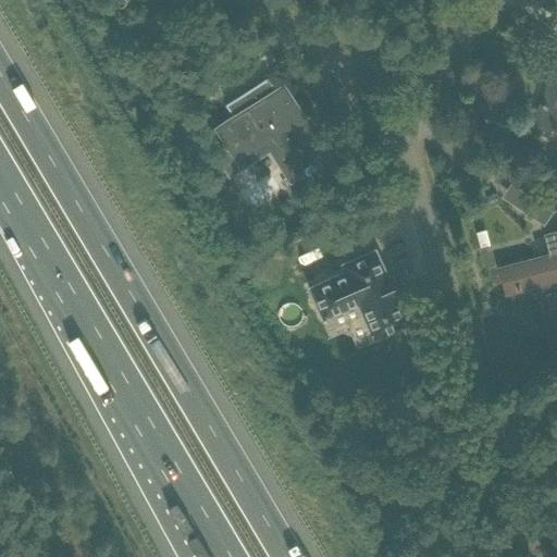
[(556,57),(556,59),(552,71),(555,72),(534,123),(556,131),(556,57)]
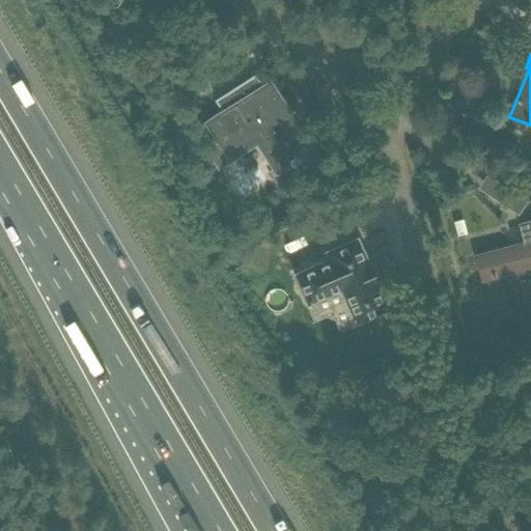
[(312,148),(270,82),(268,83),(271,88),(267,91),(255,74),(215,100),(221,110),(203,121),(216,142),(204,149),(218,169),(256,144),(272,168),(270,170),(279,185),(299,171),(292,161),(312,148)]
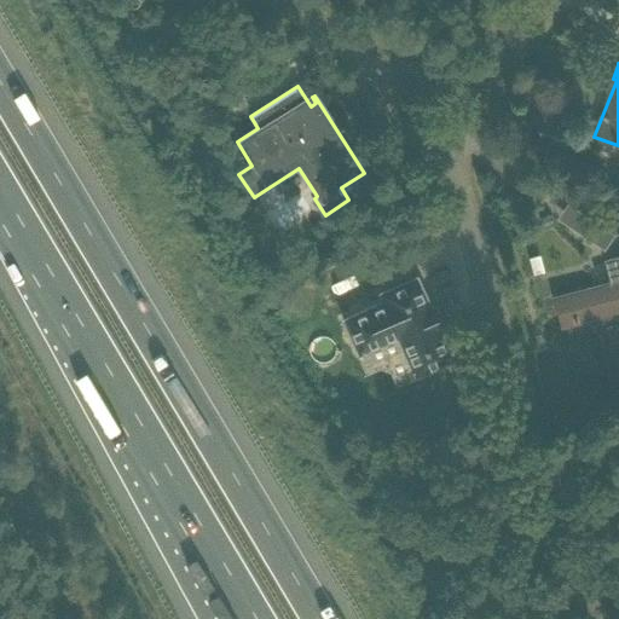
[(585,215),(574,231),(605,250),(615,235),(585,215)]
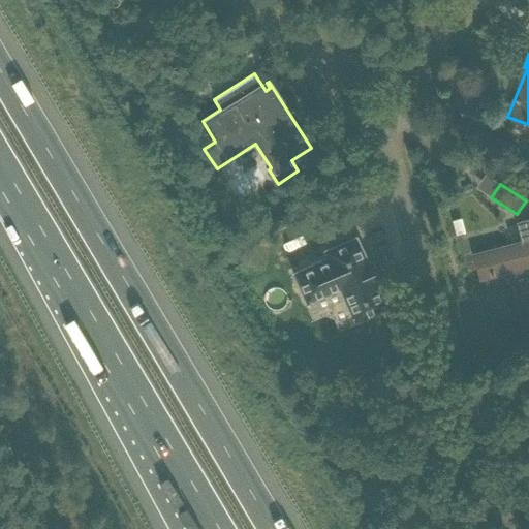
[(522,244),(475,256),(480,277),(505,271),(508,283),(514,281),(524,321),(528,319),(528,219),(517,223),(522,244)]
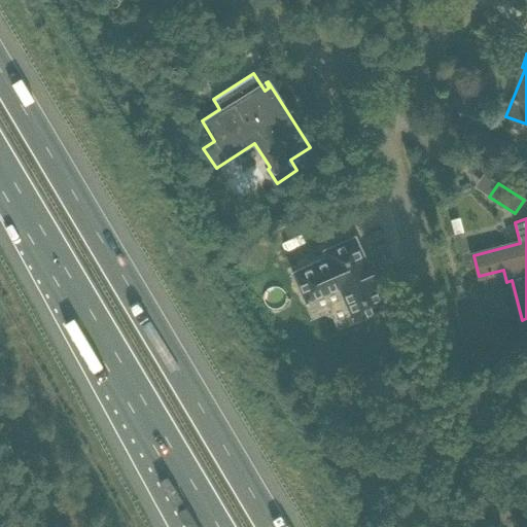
[(385,307),(374,280),(376,279),(369,261),(366,262),(354,236),(322,250),(326,257),(291,273),(305,302),(339,287),(353,321),(385,307)]
